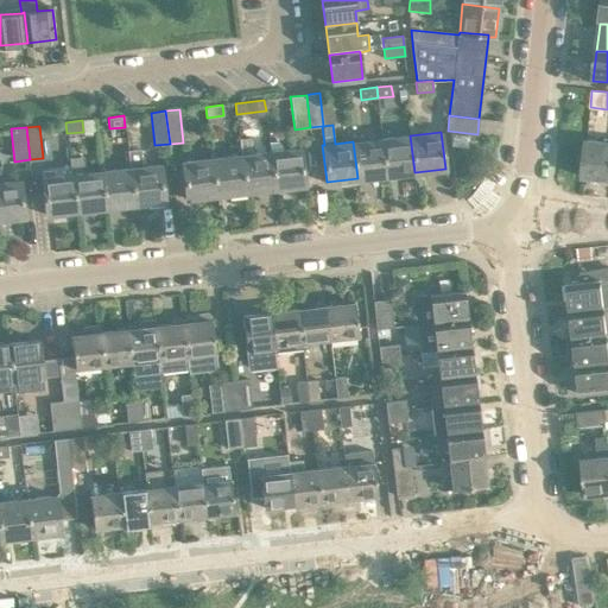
[(352,134),(353,141),(358,178),(386,176),(381,139),(363,140),(362,133),(352,134)]
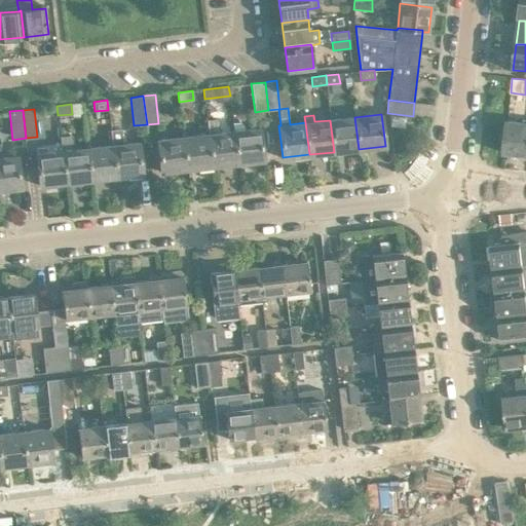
[(391,115),(390,125),(405,127),(406,117),(391,115)]
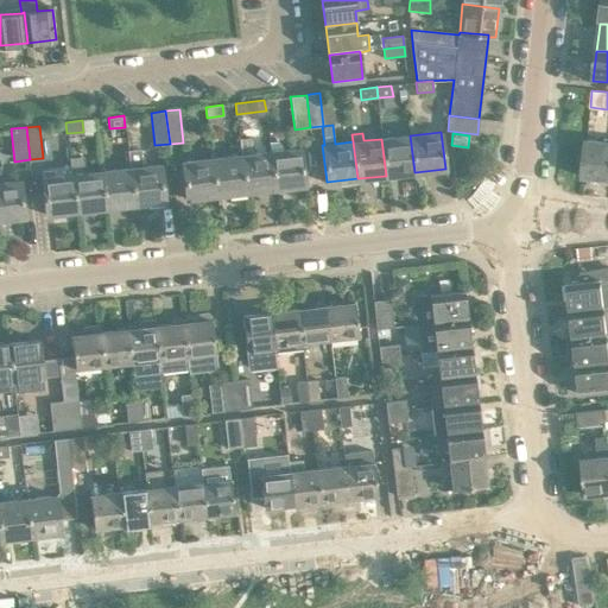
[(381,139),(386,176),(415,172),(410,135),(381,139)]
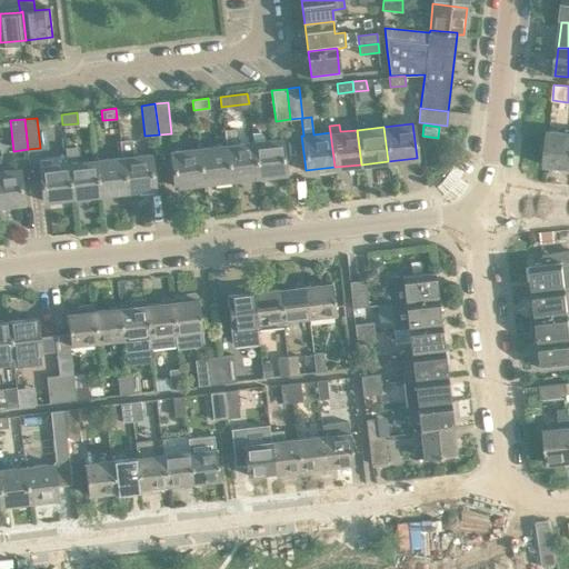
[(236,128),(225,129),(223,129),(226,145),(227,145),(230,179),(258,176),(253,142),(237,143),(236,128)]
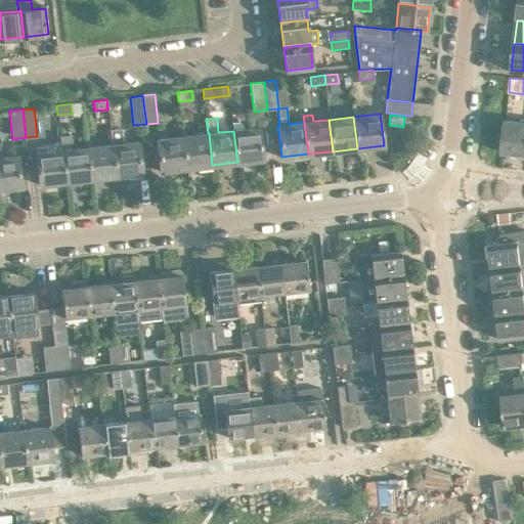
[(523,154),(523,121),(506,119),(501,151),(523,154)]
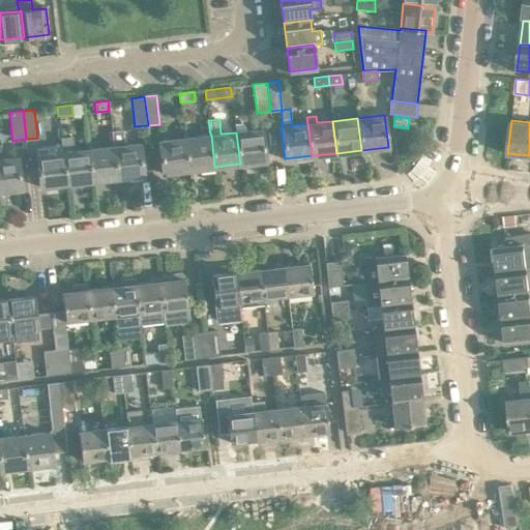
[(111,130),(113,146),(114,146),(118,178),(144,176),(140,143),(123,145),(122,129),(111,130)]
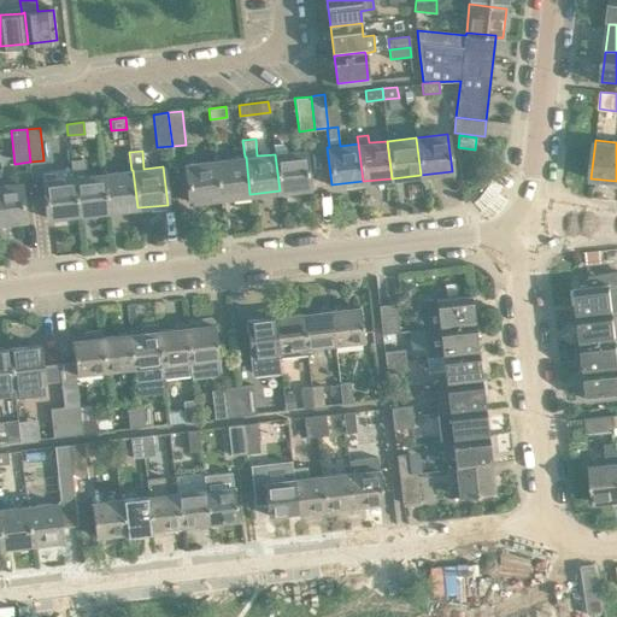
[(306,151),(276,153),(275,154),(280,191),(310,187),(306,151)]
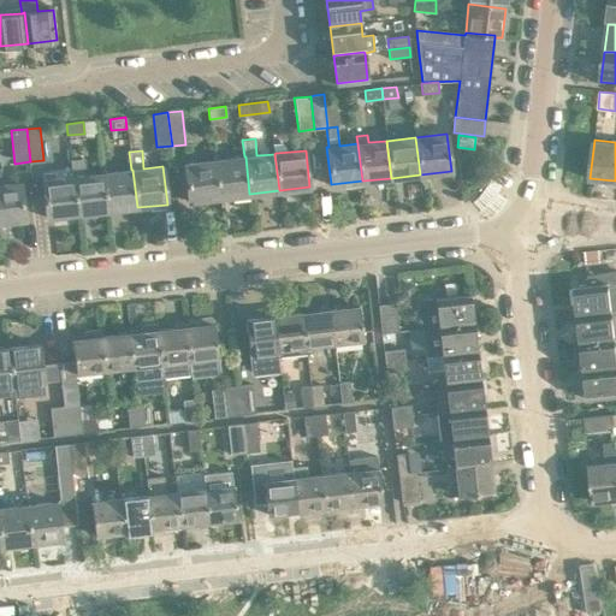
[(246,157),(244,157),(217,160),(215,160),(220,197),(249,194),(246,157)]
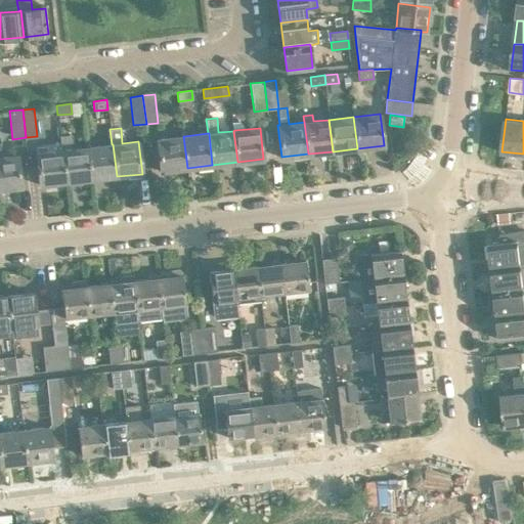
[(66,182),(92,179),(88,146),(72,148),(72,143),(73,143),(72,134),(60,136),(62,149),(66,182)]
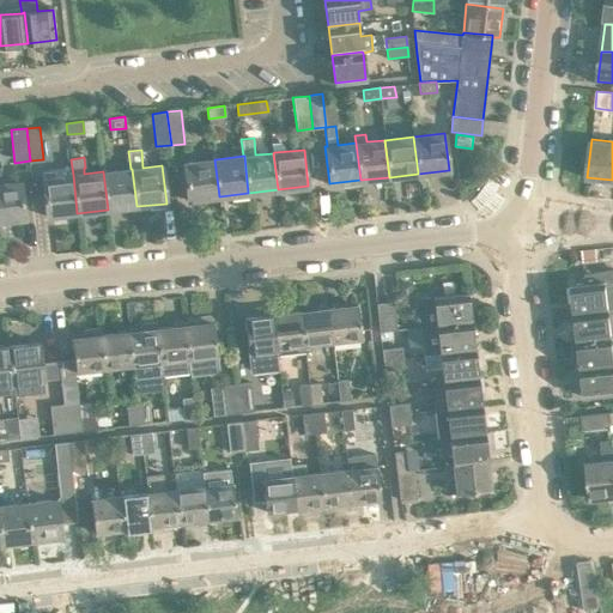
[(219,196),(214,159),(184,163),(189,200),(219,196)]
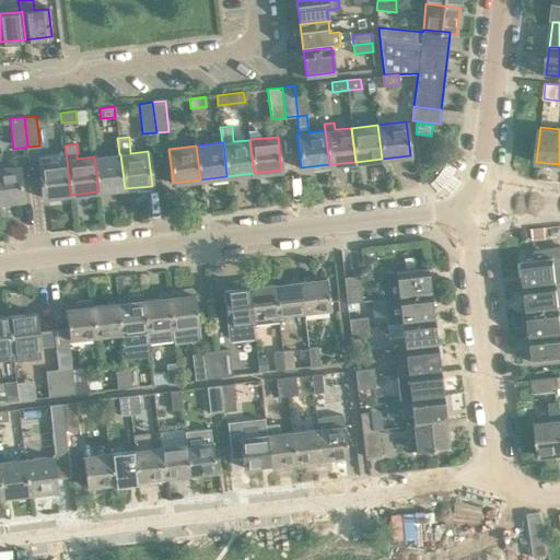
[(0,152),(0,202),(23,200),(20,165),(2,167),(0,152)]
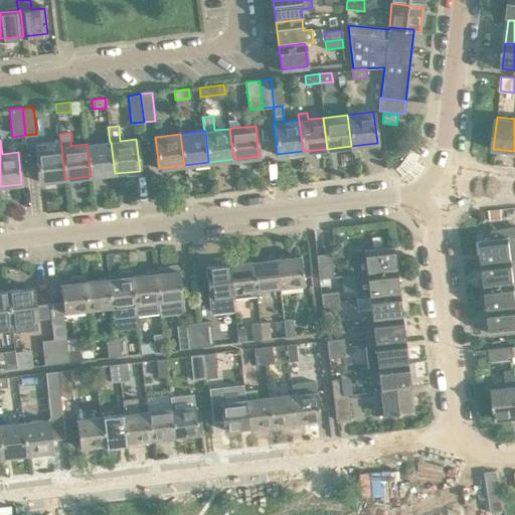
[(87,144),(91,176),(115,173),(111,142),(110,142),(87,144)]
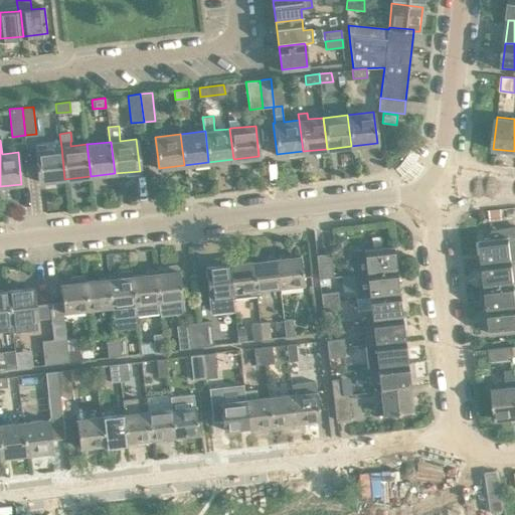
[(64,179),(61,147),(36,150),(39,182),(64,179)]
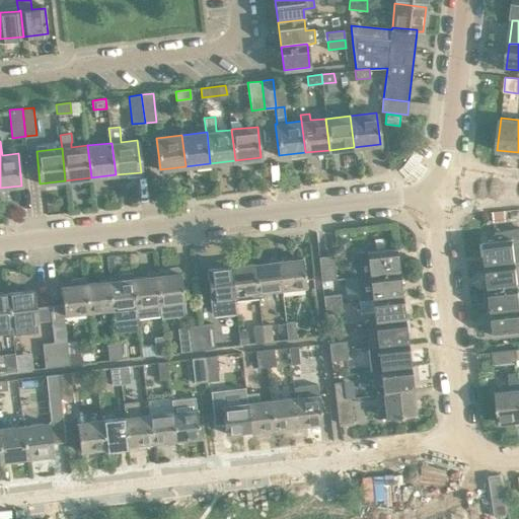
[(504,210),(493,211),(494,221),(505,220),(504,210)]
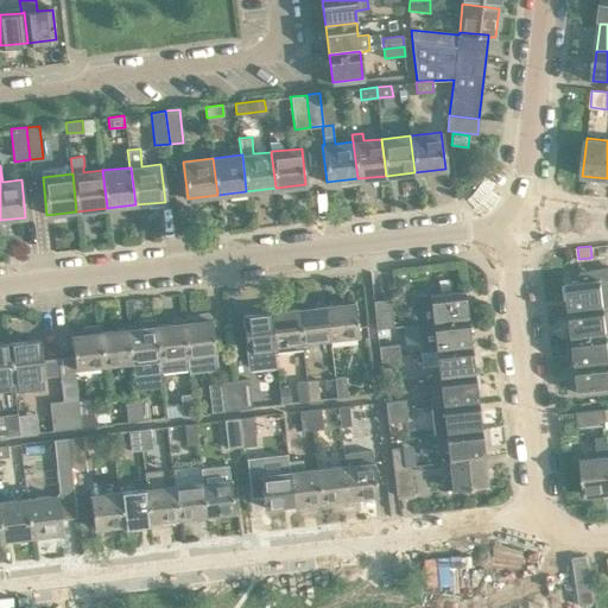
[(570,310),(607,305),(607,267),(602,268),(601,268),(581,271),(582,280),(568,282),(570,310)]
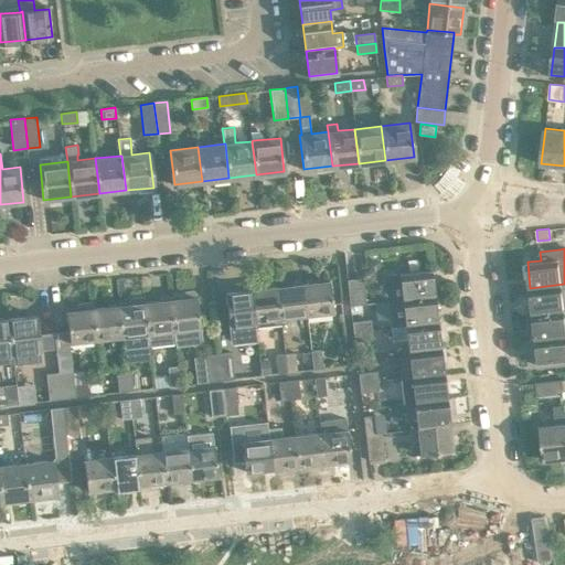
[(416,259),(407,260),(408,270),(417,269),(416,259)]
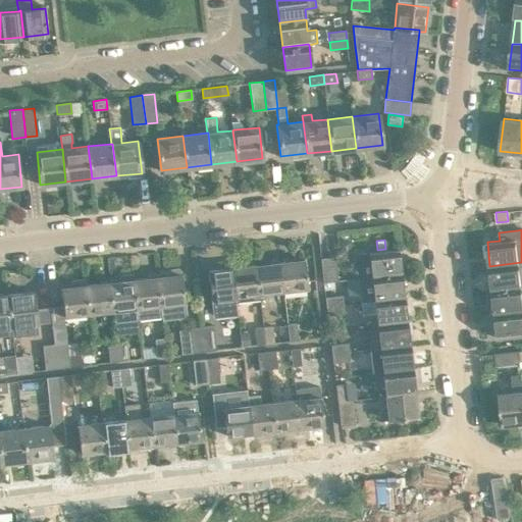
[(355,258),(356,263),(358,278),(401,273),(398,250),(359,254),(355,258)]
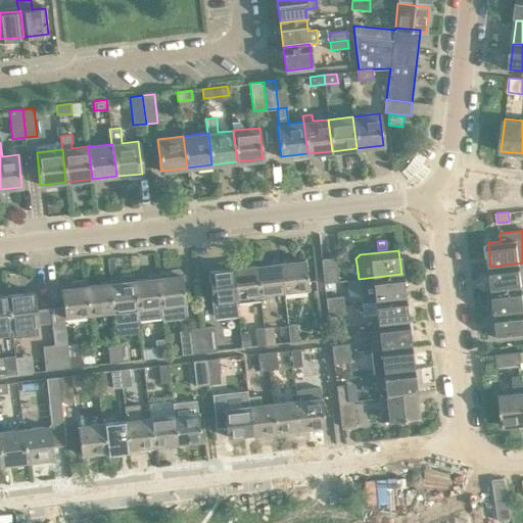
[(321,258),(324,282),(338,280),(335,257),(321,258)]
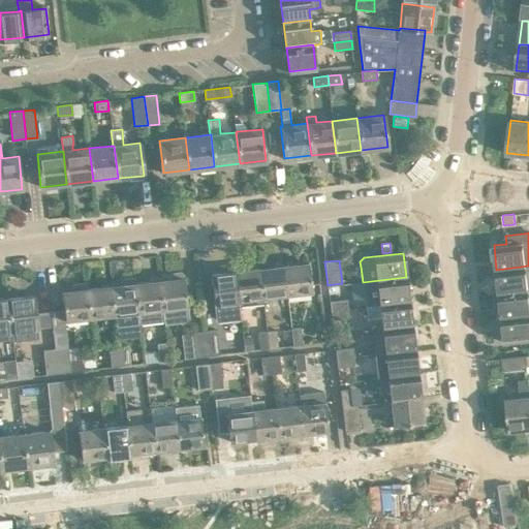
[(308,263),(283,267),(282,267),(286,296),(311,293),(308,263)]
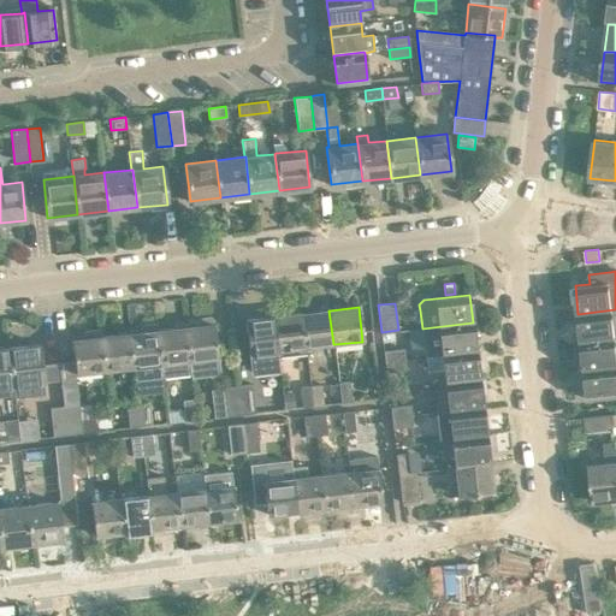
[(615,309),(578,314),(581,343),(615,339),(615,338),(615,309)]
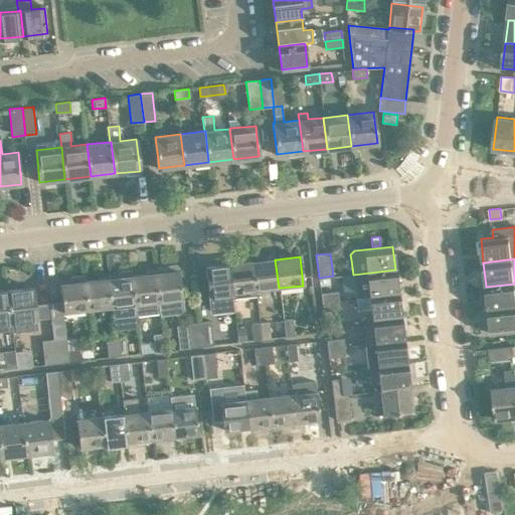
[(254,291),(255,291),(279,288),(275,260),(251,263),(254,291)]
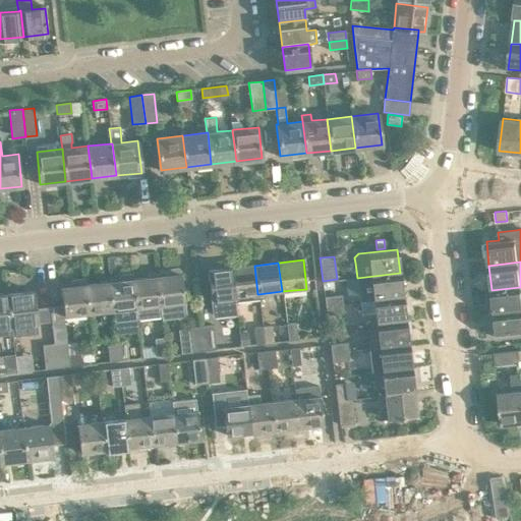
[(258,299),(257,294),(254,266),(230,268),(233,297),(234,302),(258,299)]
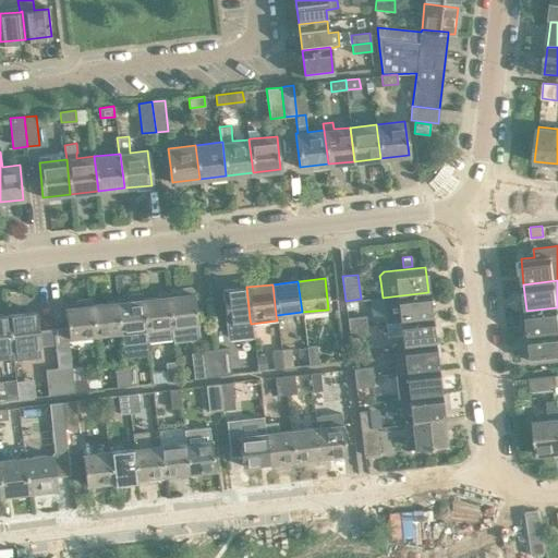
[(198,336),(197,325),(193,290),(190,287),(179,289),(177,292),(177,295),(168,296),(172,337),(173,341),(196,339),(198,336)]
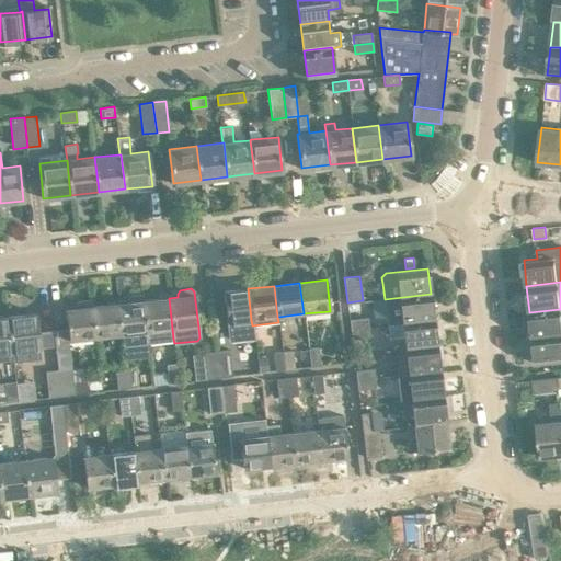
[(251,320),(248,288),(222,292),(226,323),(251,320)]
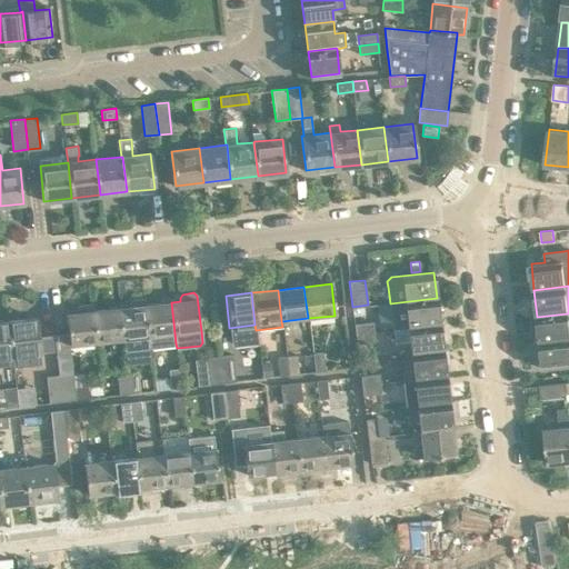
[(390,303),(392,330),(439,326),(437,298),(390,303)]
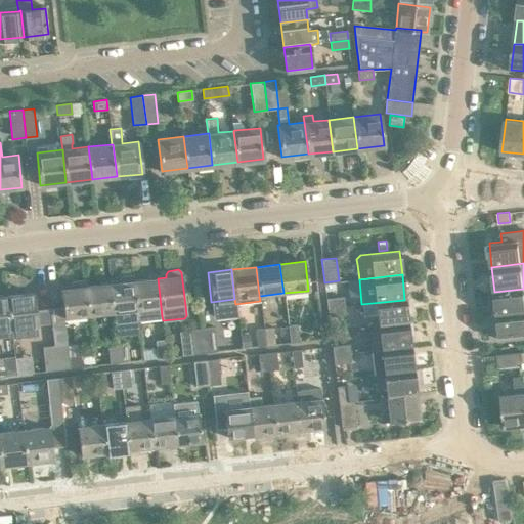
[(158,278),(133,280),(137,319),(162,316),(158,278)]
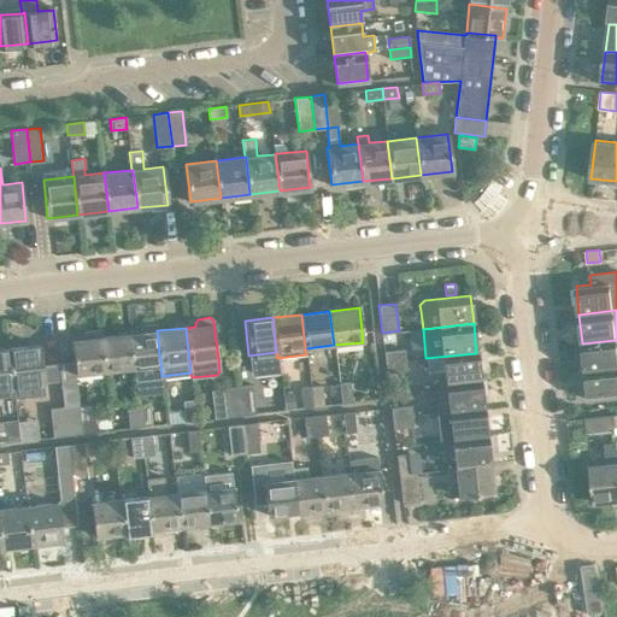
[(76,376),(105,372),(101,338),(100,330),(84,331),(81,336),(82,340),(71,341),(76,376)]
